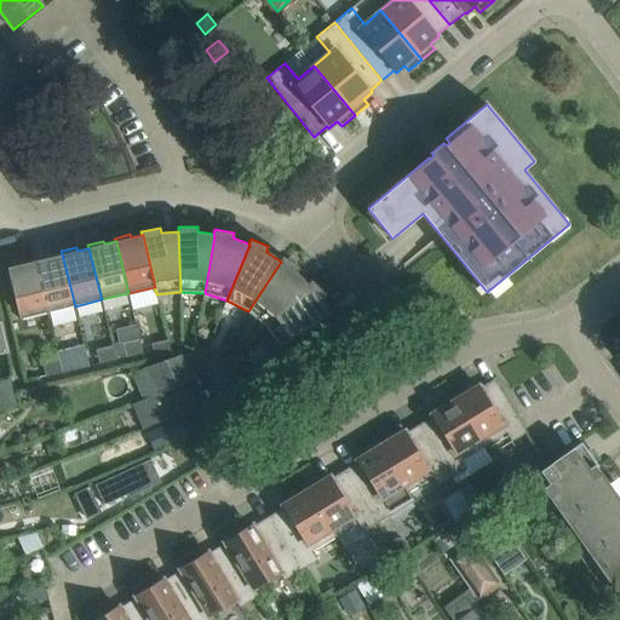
[(62,254),(51,257),(50,254),(34,258),(34,260),(35,260),(47,313),(75,306),(62,254)]
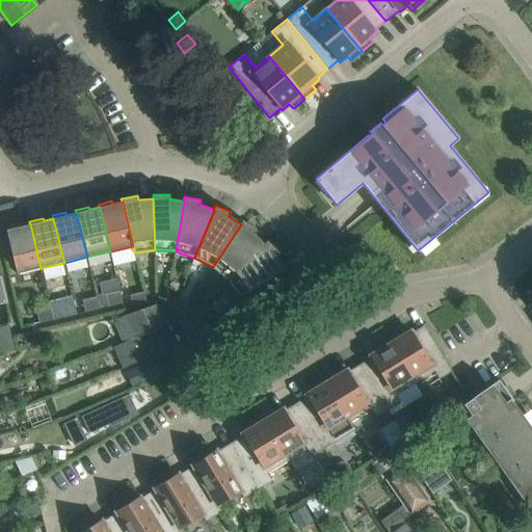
[(265,244),(264,243),(255,233),(257,230),(243,220),(240,223),(241,224),(213,267),(229,280),(265,244)]
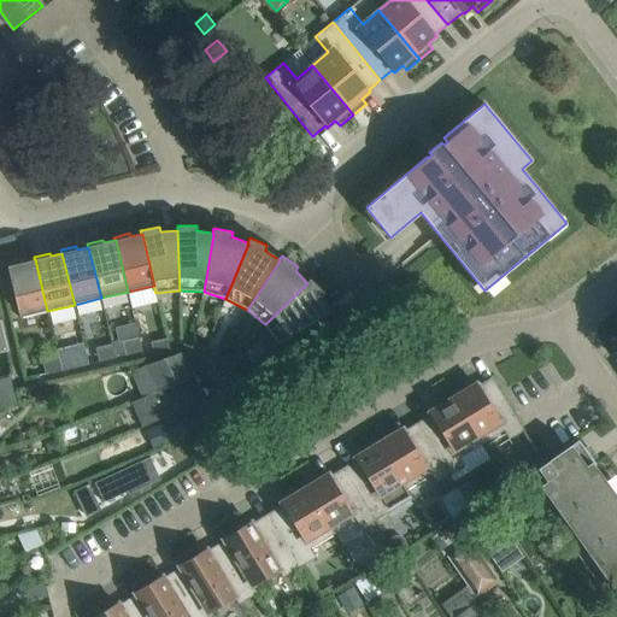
[(35,259),(34,259),(23,263),(23,259),(7,263),(21,317),(47,311),(35,259)]
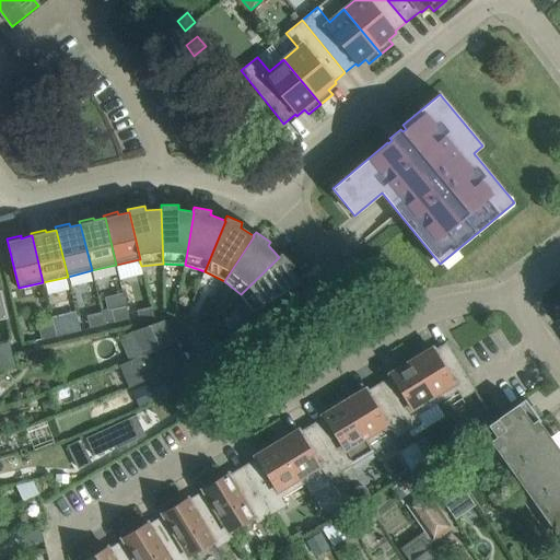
[(281,253),(278,256),(279,257),(241,294),(254,312),(300,283),(290,269),(294,266),(281,253)]
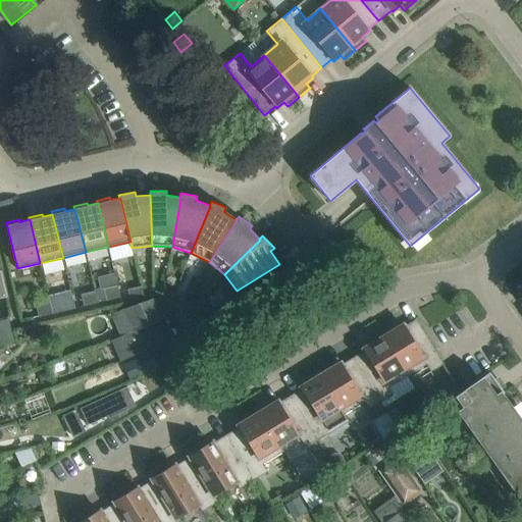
[(117,285),(103,289),(106,301),(120,297),(117,285)]
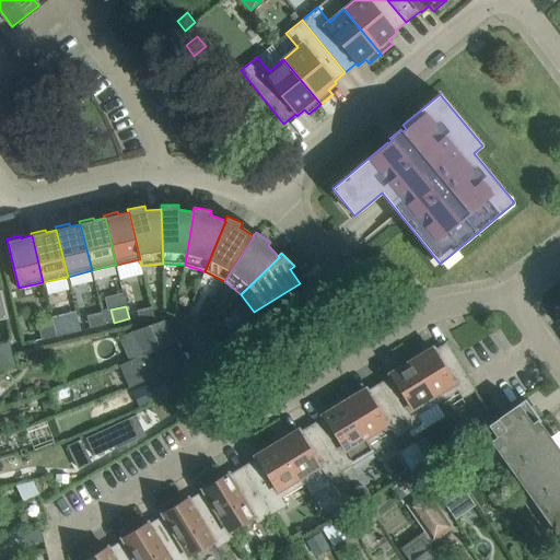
[(152,306),(137,310),(140,323),(155,319),(152,306)]
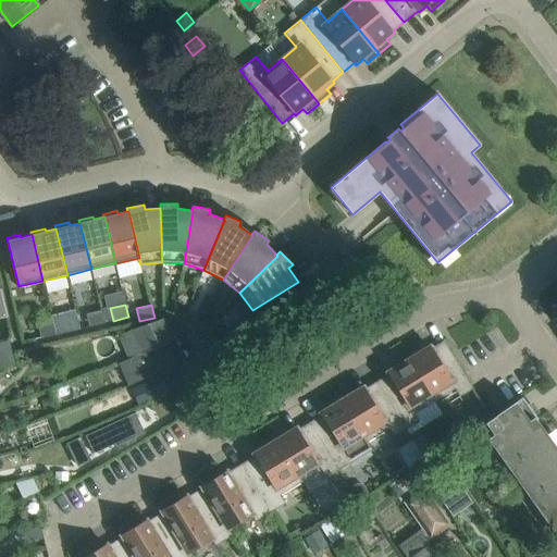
[(101,310),(86,313),(89,326),(104,323),(101,310)]
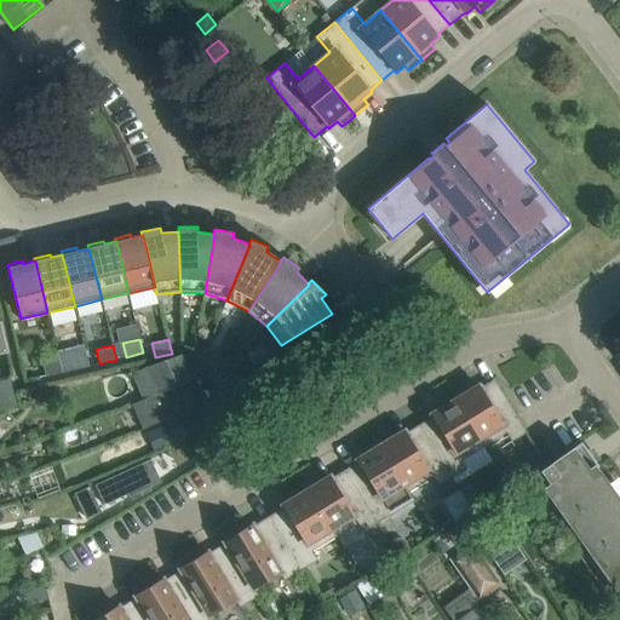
[(86,351),(69,356),(73,369),(89,366),(86,351)]
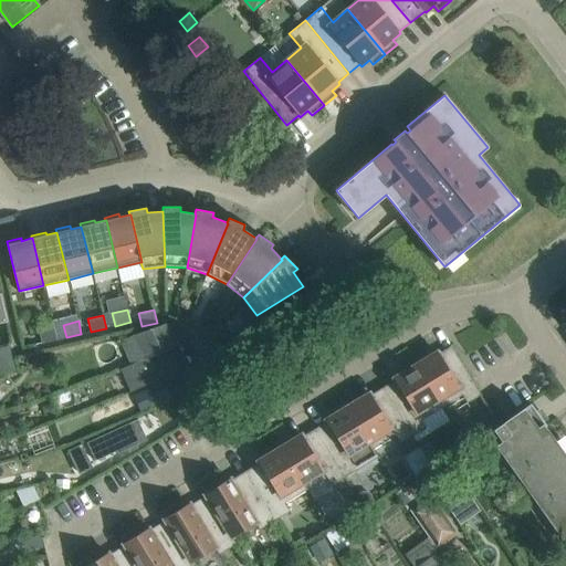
[(178,345),(167,323),(134,335),(145,358),(164,350),(178,345)]
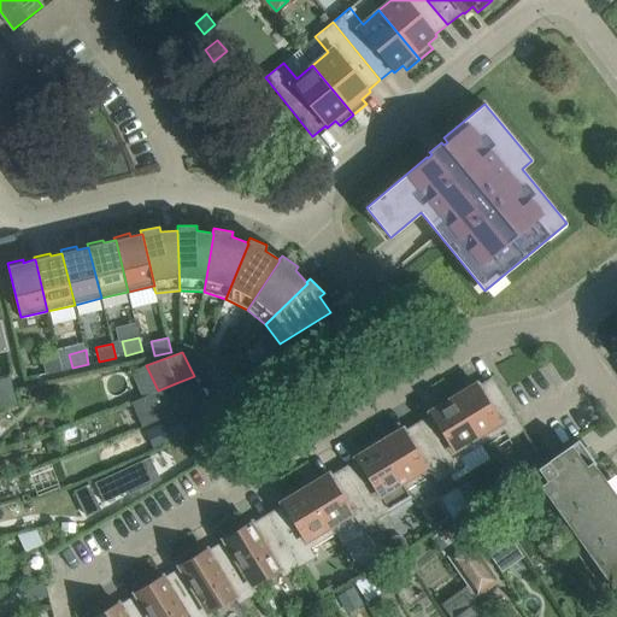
[(239,353),(229,364),(240,380),(252,371),(239,353)]
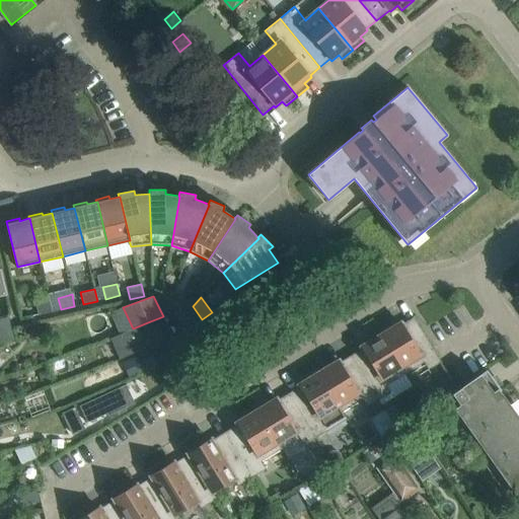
[(50,300),(35,303),(39,315),(52,311),(50,300)]
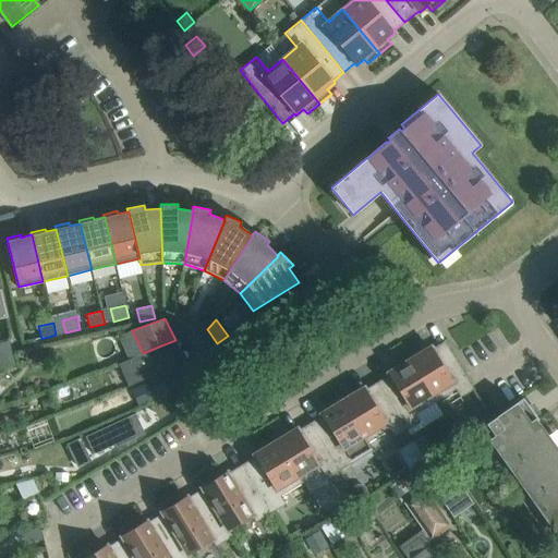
[(8,341),(0,343),(0,352),(10,350),(8,341)]
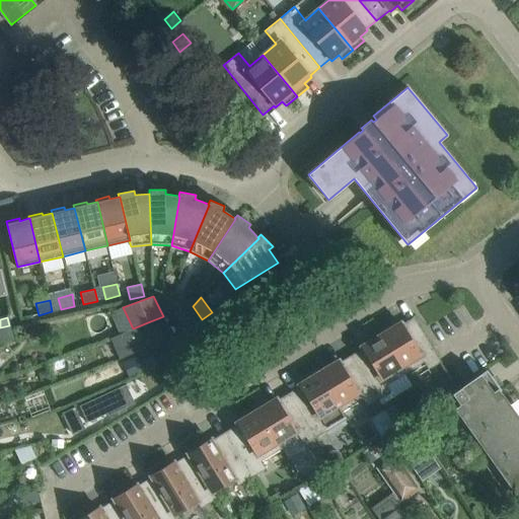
[(441,362),(414,317),(402,324),(401,322),(392,327),(390,325),(379,332),(404,373),(424,362),(428,369),(441,362)]
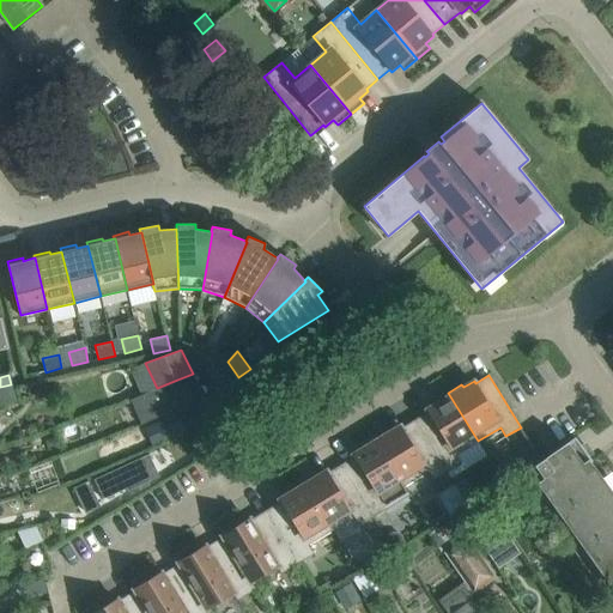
[(157,388),(145,394),(156,418),(188,405),(177,380),(157,388)]
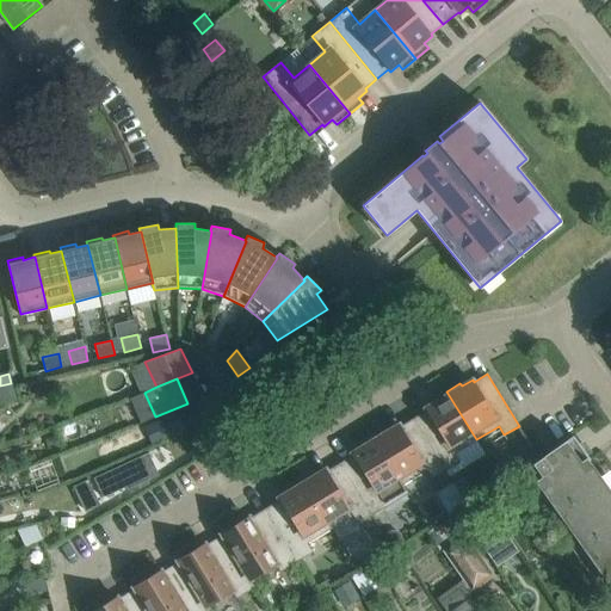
[(476,439),(446,392),(433,399),(436,402),(425,408),(426,411),(413,418),(445,471),(446,470),(460,462),(455,454),(476,439)]
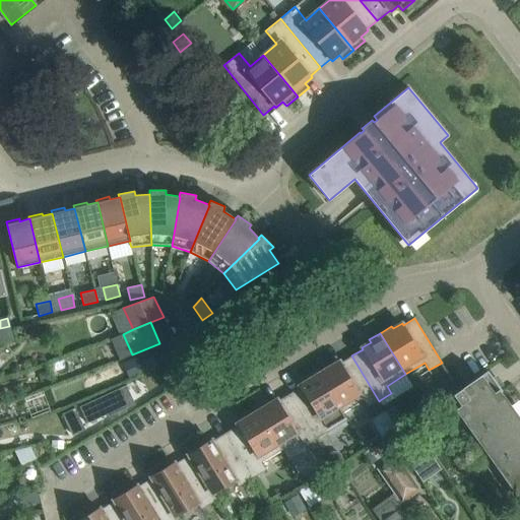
[(379,401),(351,355),(340,363),(339,361),(330,367),(329,364),(318,371),(343,412),(360,402),(371,419),(386,410),(380,400),(379,401)]
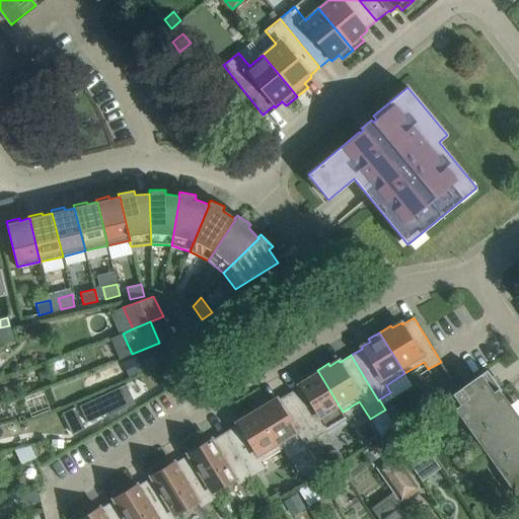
[(139,358),(123,364),(129,379),(145,373),(141,362),(139,358)]
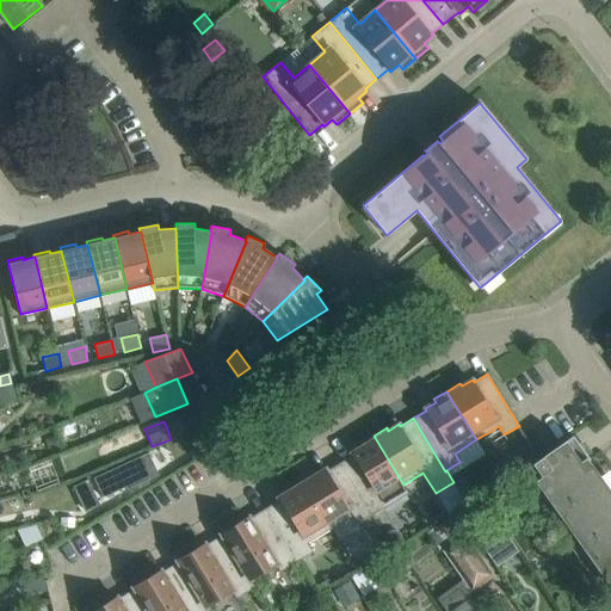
[(408,493),(403,485),(374,436),(360,444),(362,446),(351,452),(352,455),(340,463),(372,516),(386,507),(387,511),(407,499),(406,495),(408,493)]
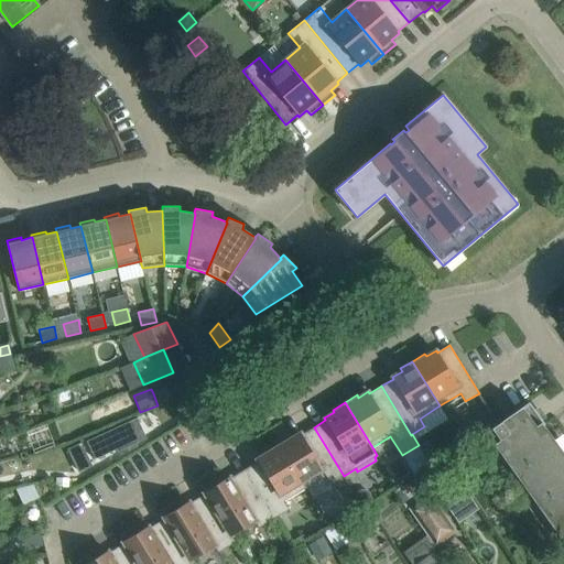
[(563,453),(563,454),(543,425),(544,424),(529,402),(479,437),(563,556),(563,453)]
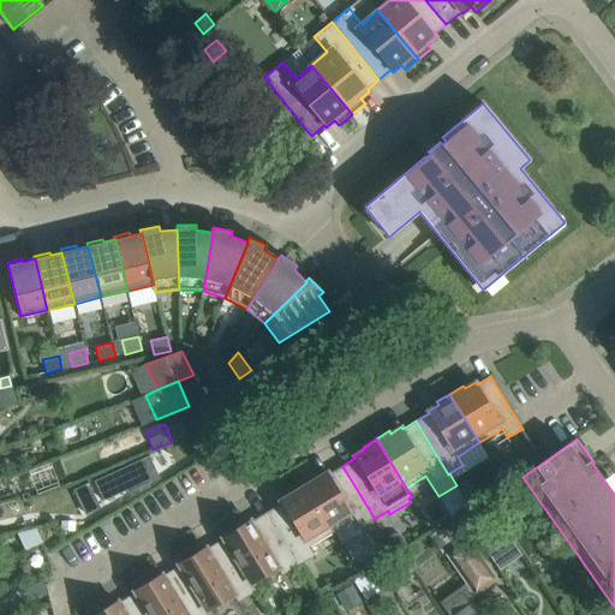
[(127,494),(155,482),(144,459),(94,482),(103,502),(126,491),(127,494)]
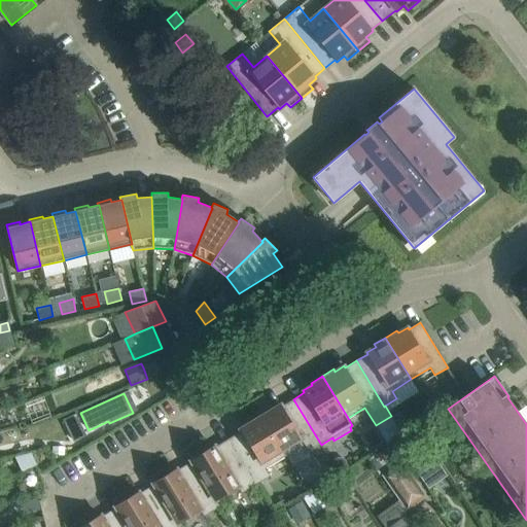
[(321,445),(293,399),(282,406),(281,405),(272,410),(270,408),(258,414),(284,456),(304,445),(309,452),(321,445)]
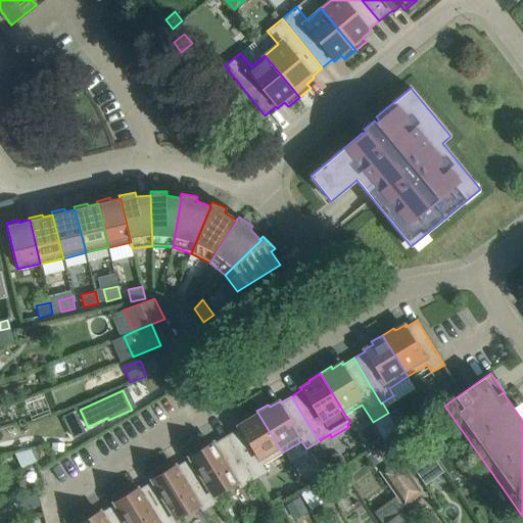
[(282,453),(256,411),(245,418),(247,421),(238,426),(239,428),(228,434),(255,480),(268,472),(264,465),(282,453)]
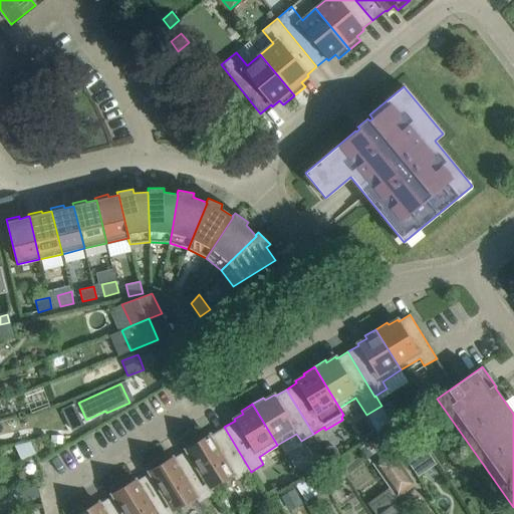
[(409,427),(405,420),(388,430),(392,437),(409,427)]
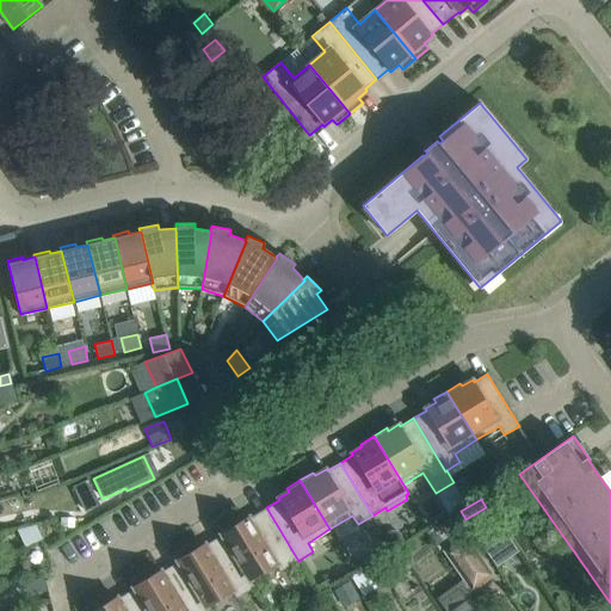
[(298,561),(266,507),(250,518),(248,516),(239,522),(235,516),(217,526),(222,535),(250,581),(252,580),(276,565),(281,572),(298,561)]
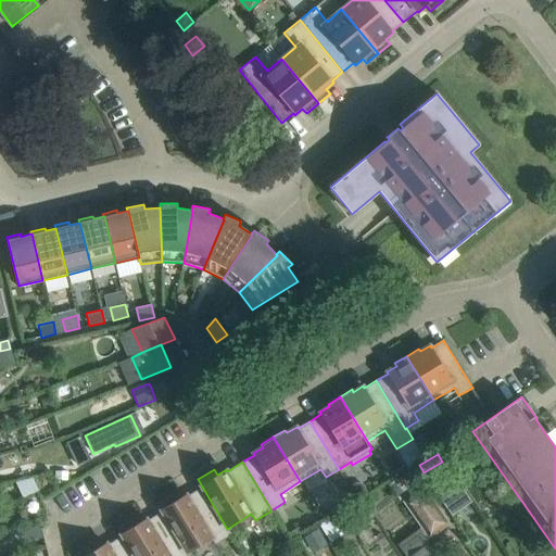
[(54,471),(54,480),(67,480),(67,471),(54,471)]
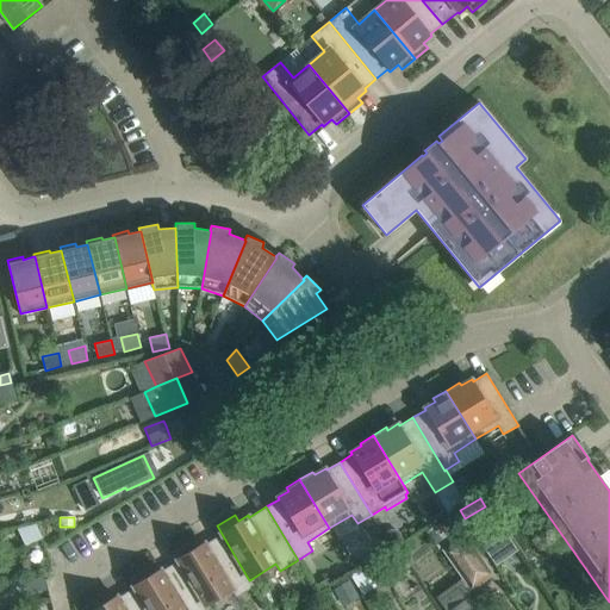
[(471,529),(496,565),(508,556),(483,522),(471,529)]
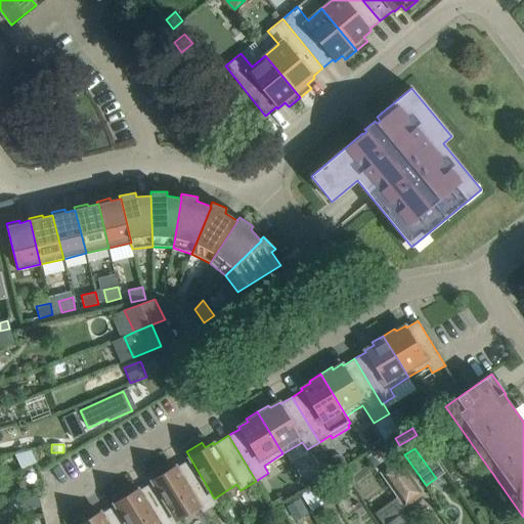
[(31,450),(16,457),(23,469),(36,462),(31,450)]
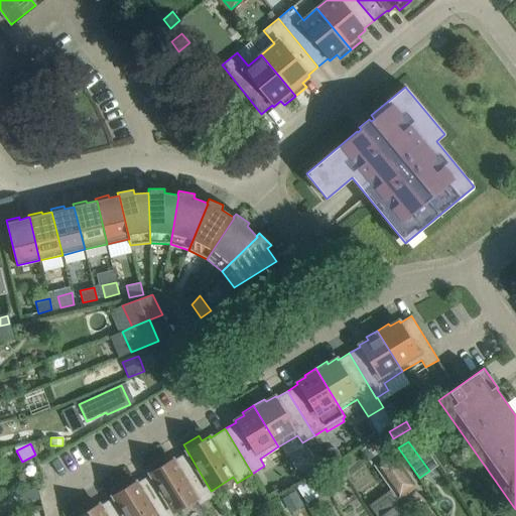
[(330,448),(325,452),(331,462),(340,456),(337,450),(330,448)]
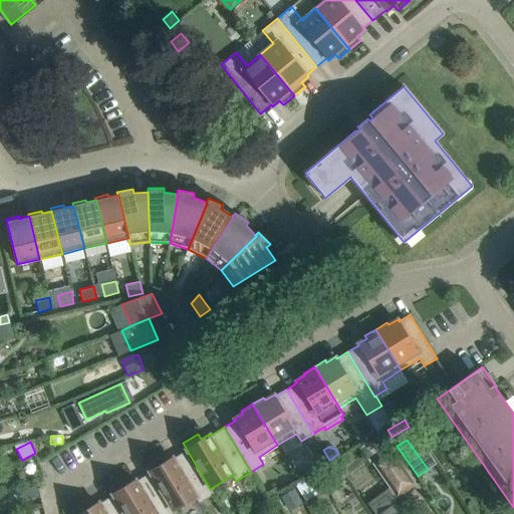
[(210,489),(187,450),(173,459),(172,457),(164,462),(161,457),(146,466),(150,472),(174,511),(175,510),(195,498),(199,503),(215,494),(212,488),(210,489)]
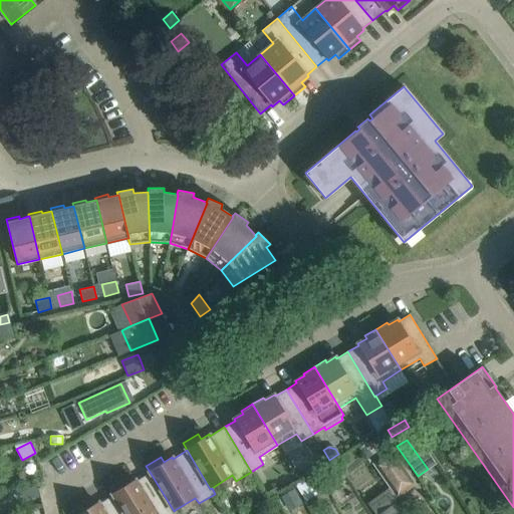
[(392,450),(372,464),(397,498),(417,484),(392,450)]
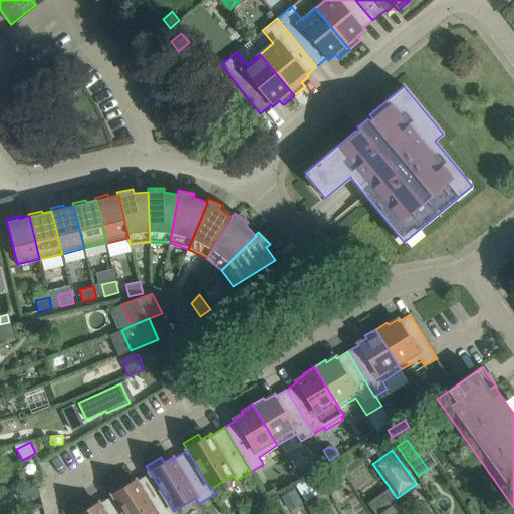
[(343,452),(333,458),(338,467),(348,461),(343,452)]
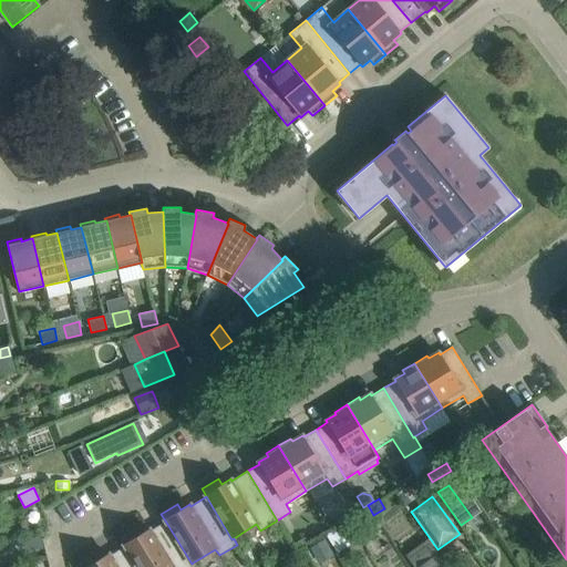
[(192,564),(165,521),(150,531),(148,528),(140,534),(136,528),(120,538),(124,546),(136,566),(195,566),(193,563),(192,564)]
